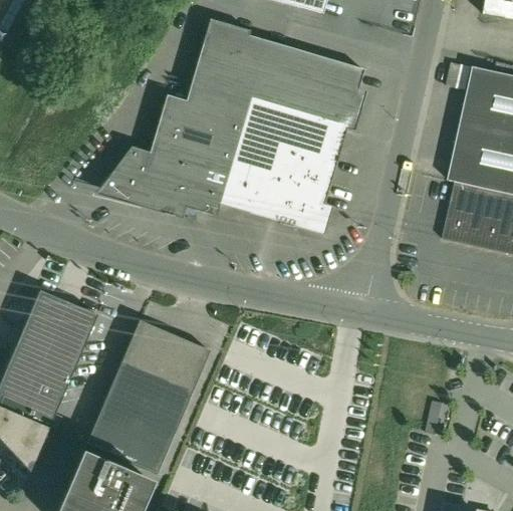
[(286,0),(321,9),(323,0),(286,0)]
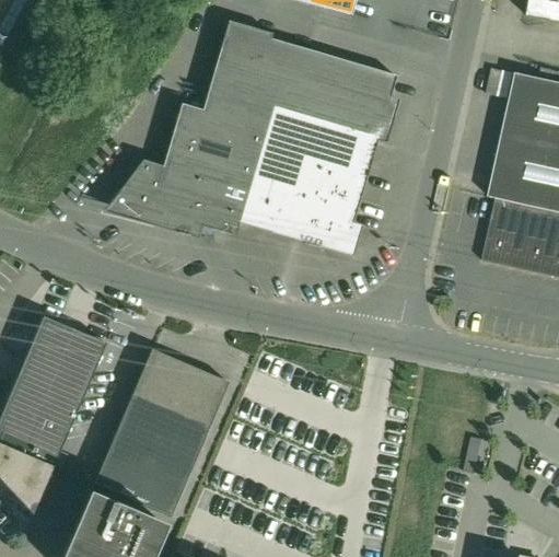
[(530,0),(527,15),(558,21),(558,0),(530,0)]
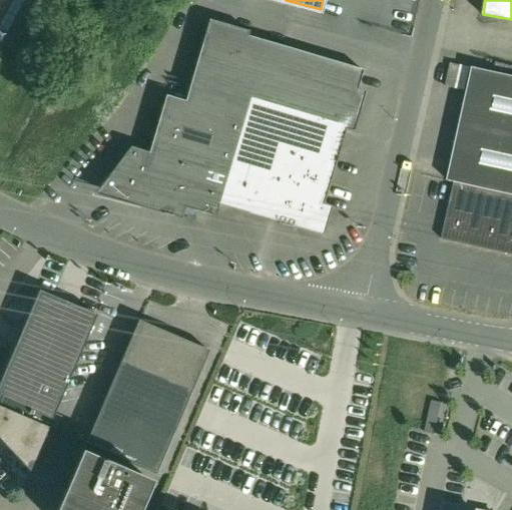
[(186,95),(246,114),(263,118),(285,44),(248,34),(249,29),(209,18),(186,95)]
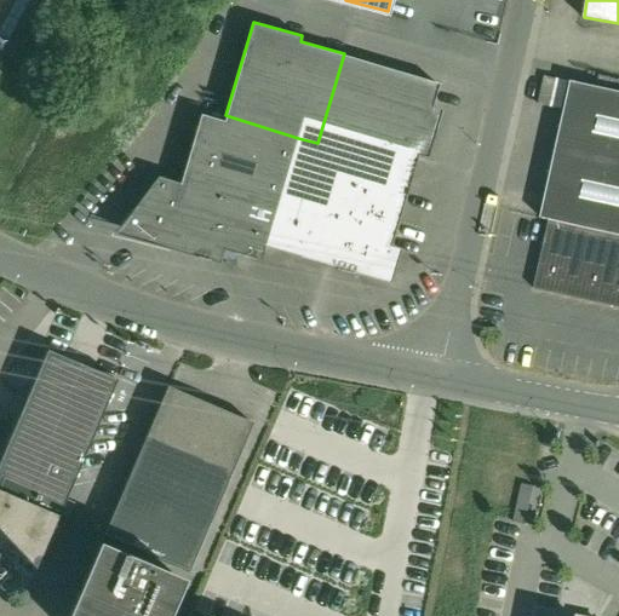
[(317,143),(413,172),(418,154),(429,156),(443,108),(433,104),(440,82),(344,53),(317,143)]
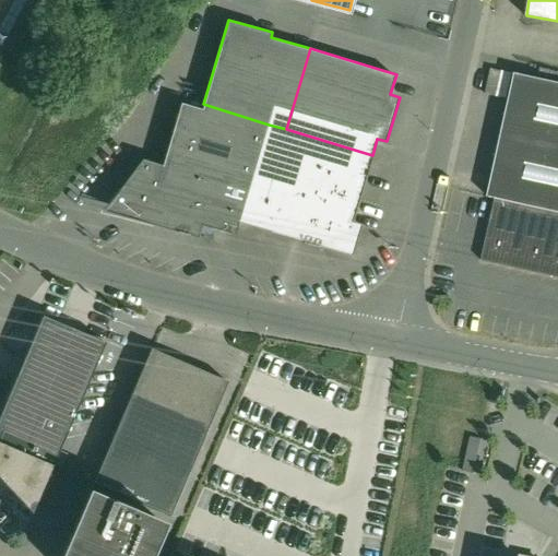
[(557,80),(517,71),(489,194),(496,197),(483,258),(557,275),(557,80)]
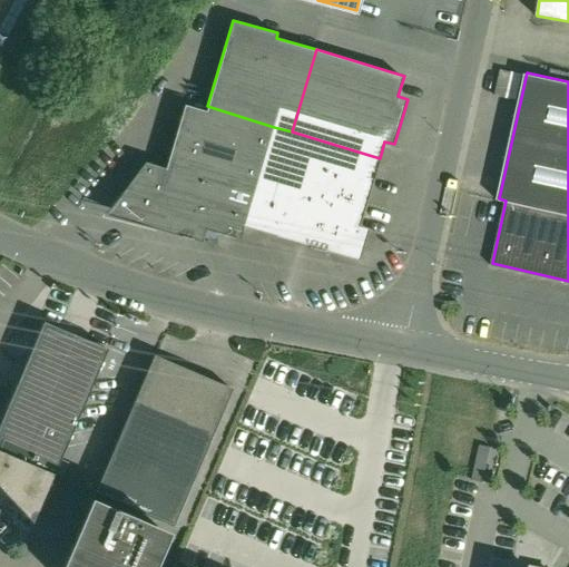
[(246,216),(247,216),(274,127),(207,106),(206,110),(185,104),(166,167),(151,163),(116,211),(204,237),(207,228),(241,237),(246,216)]
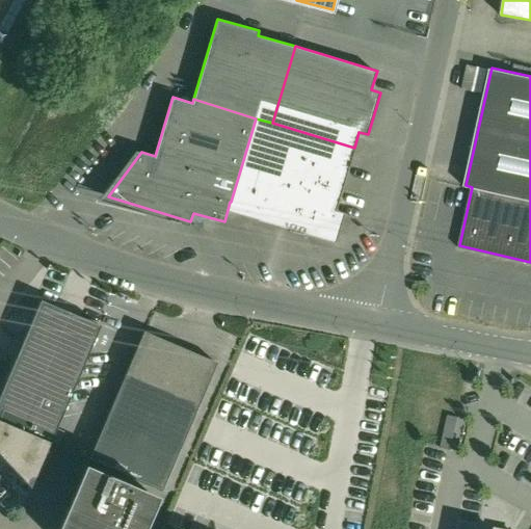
[(272,123),(256,118),(231,202),(260,211),(257,219),(336,243),(345,212),(336,210),(354,148),(272,123)]
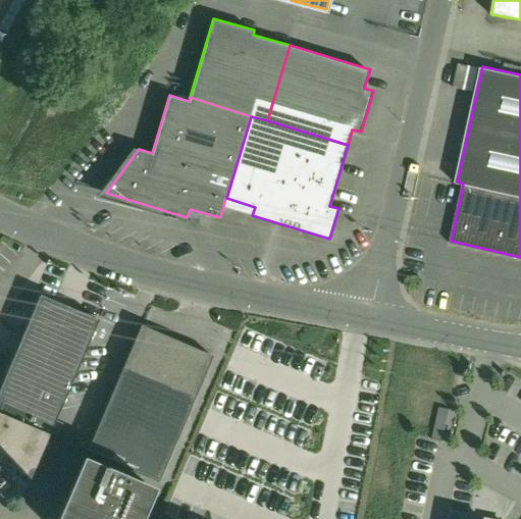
[(99,318),(41,293),(0,386),(0,446),(31,478),(99,318)]
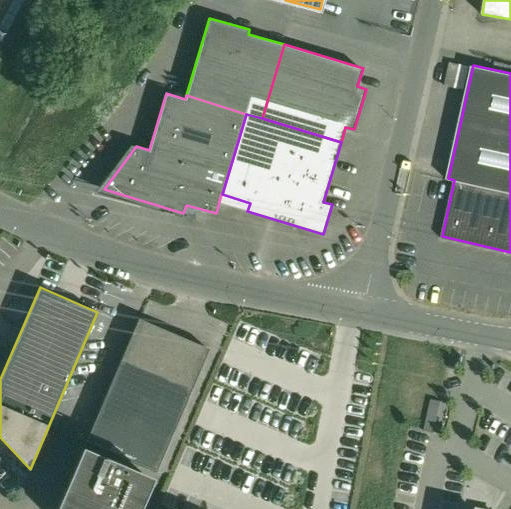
[(142,319),(139,317),(86,440),(157,470),(209,347),(206,346),(204,349),(141,322),(142,319)]
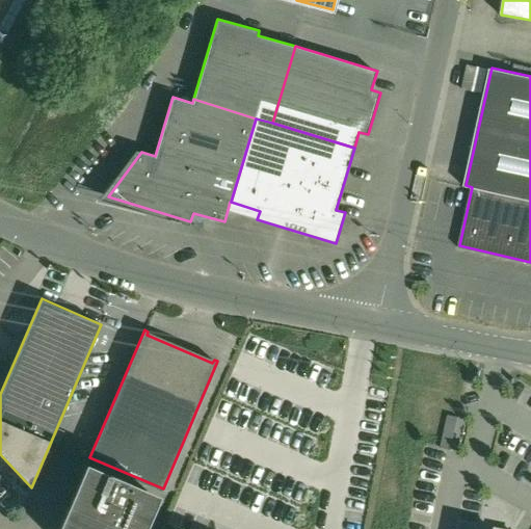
[(85,467),(57,528),(145,528),(159,498),(85,467)]
